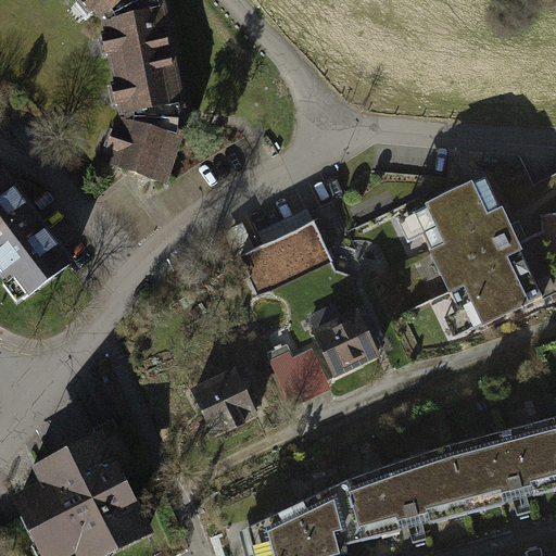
[(131,0),(83,0),(108,25),(131,0)]
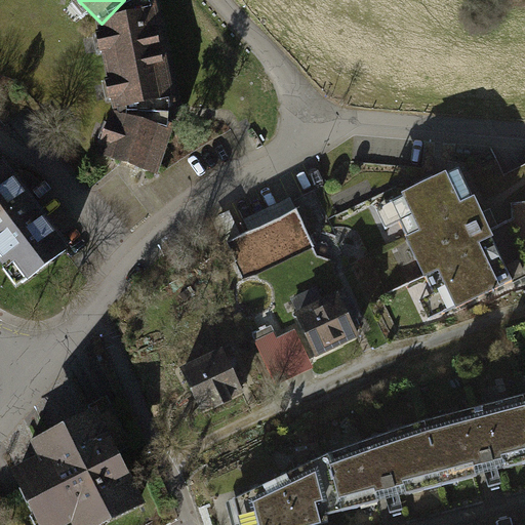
[(158,14),(99,26),(117,114),(175,102),(158,14)]
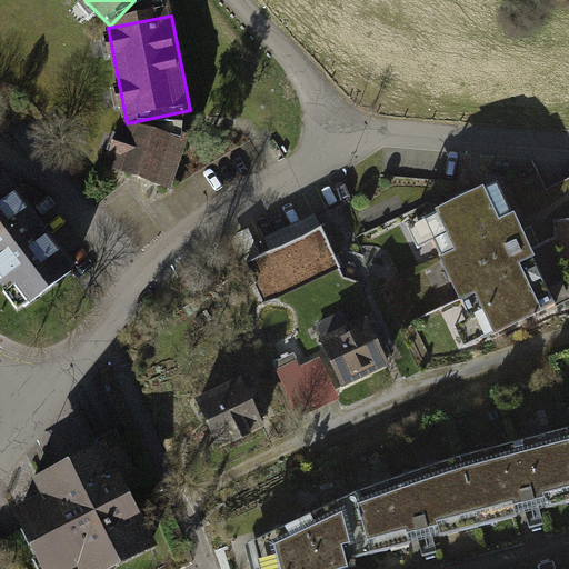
[(170,196),(187,151),(125,128),(109,173),(170,196)]
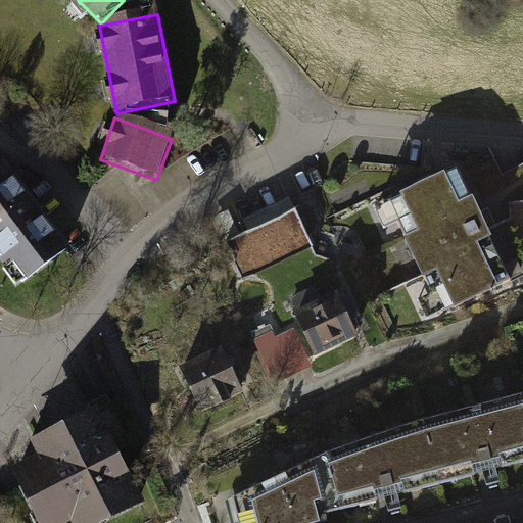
[(70,254),(4,171),(0,174),(0,262),(24,291),(70,254)]
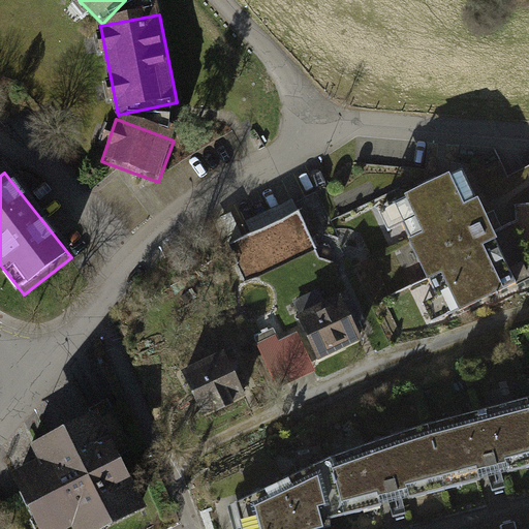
[(464,176),(379,214),(431,325),(516,286),(464,176)]
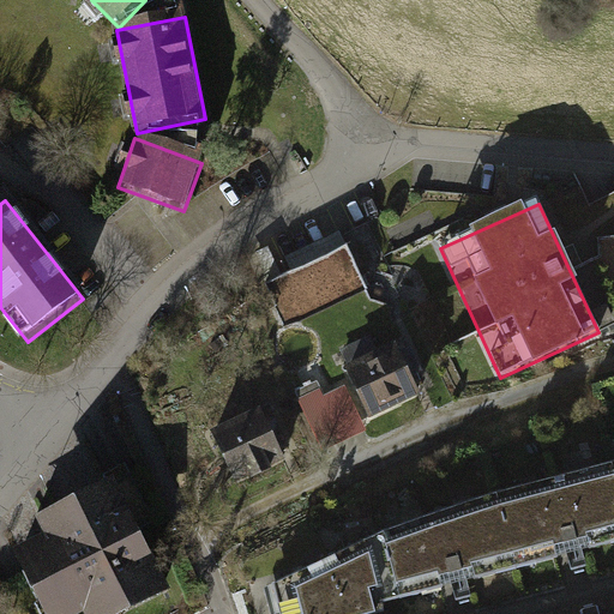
[(367,289),(347,245),(265,282),(286,327),(367,289)]
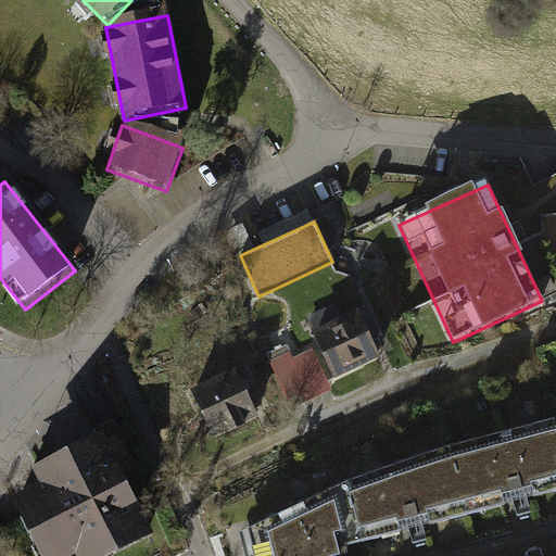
[(365,305),(311,331),(333,379),(380,356),(377,350),(382,348),(378,338),(382,336),(371,313),(369,314),(365,305)]
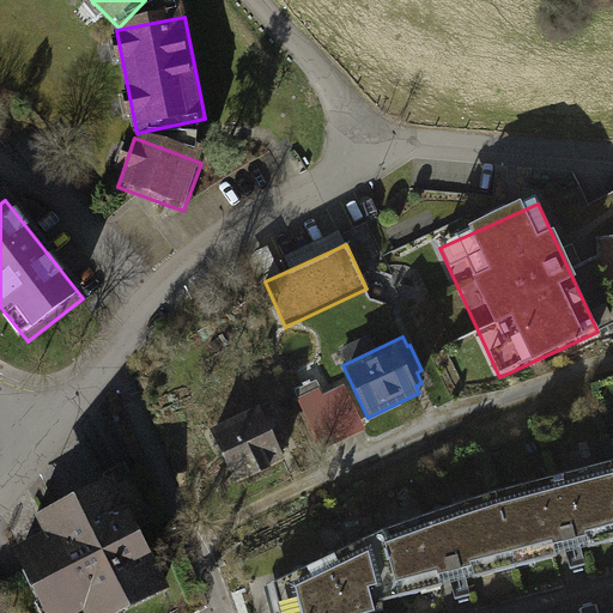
[(316,380),(295,390),(298,398),(297,399),(322,450),(365,430),(344,384),(323,394),(316,380)]
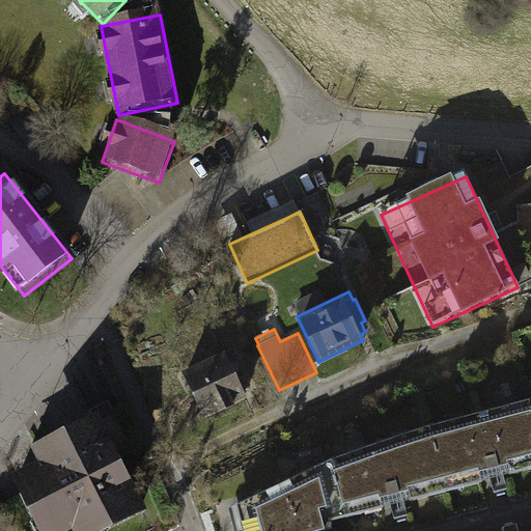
[(224,352),(182,371),(202,417),(215,411),(216,414),(233,406),(231,403),(246,396),(224,352)]
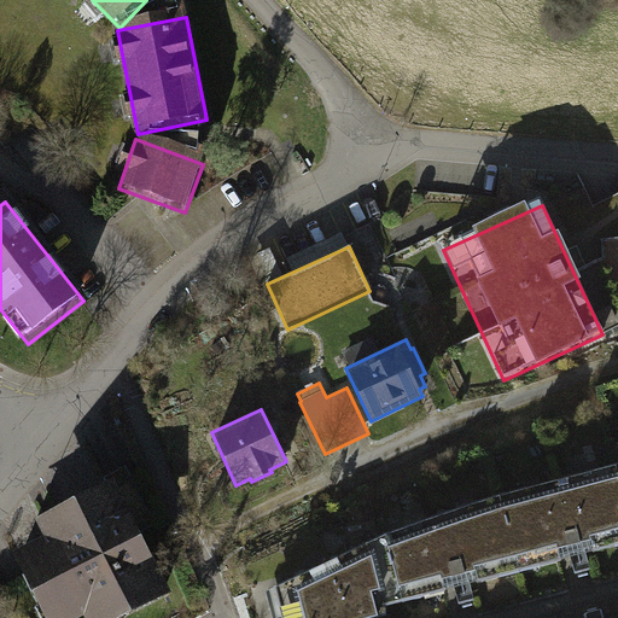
[(617,476),(595,483),(614,548),(617,547),(617,476)]
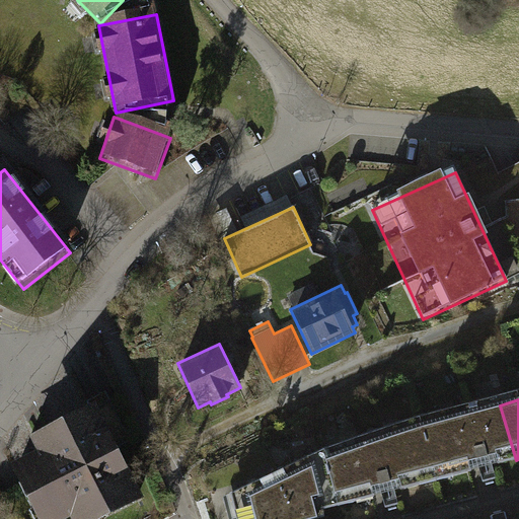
[(34,450),(8,464),(36,518),(65,518),(69,517),(70,518),(99,518),(142,497),(92,402),(27,436),(34,450)]
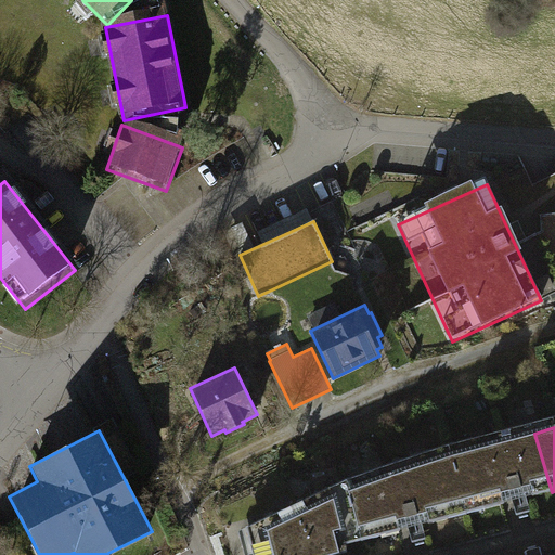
[(426,464),(442,524),(552,492),(534,434),(426,464)]
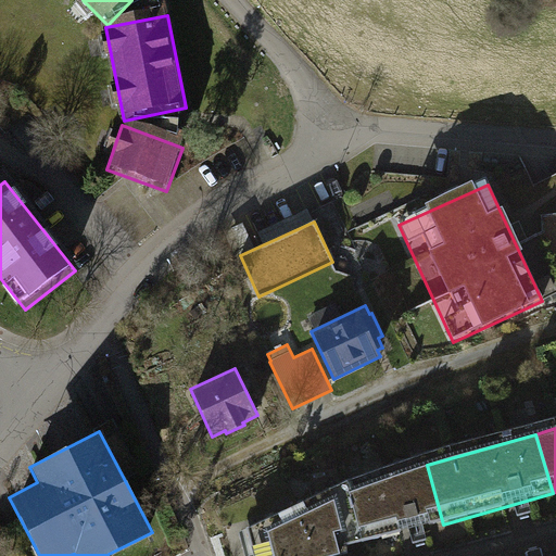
[(317,496),(335,555),(443,525),(427,465),(317,496)]
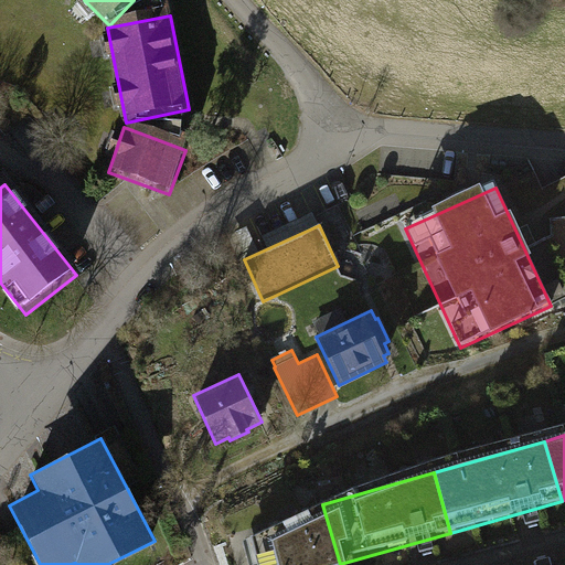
[(337,564),(340,564),(322,504),(241,547),(245,564),(337,564)]
